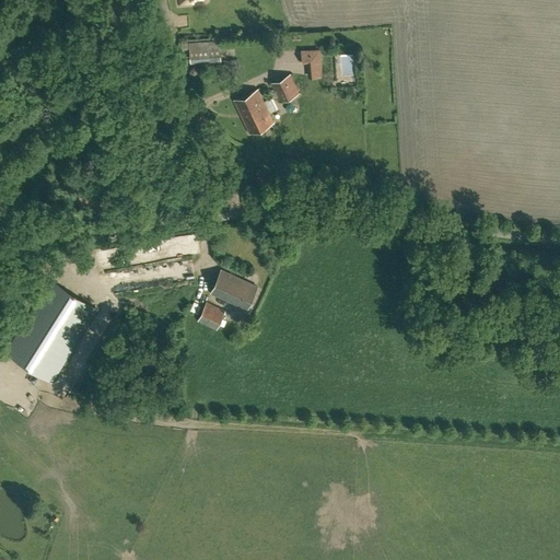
[(220,41),(189,42),(179,43),(179,50),(189,50),(190,63),(222,61),(220,41)]
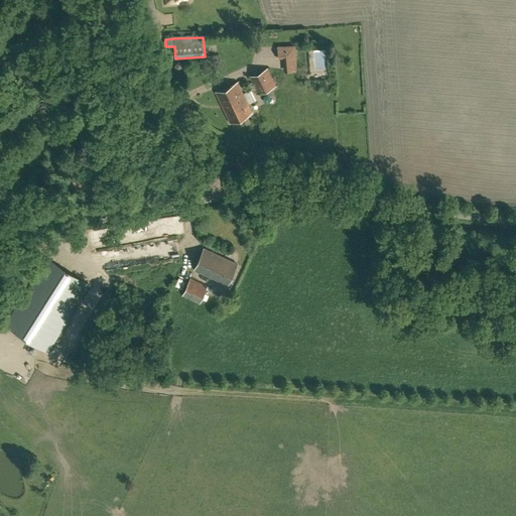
[(297,71),(295,45),(278,45),(279,59),(283,58),(284,71),(297,71)]
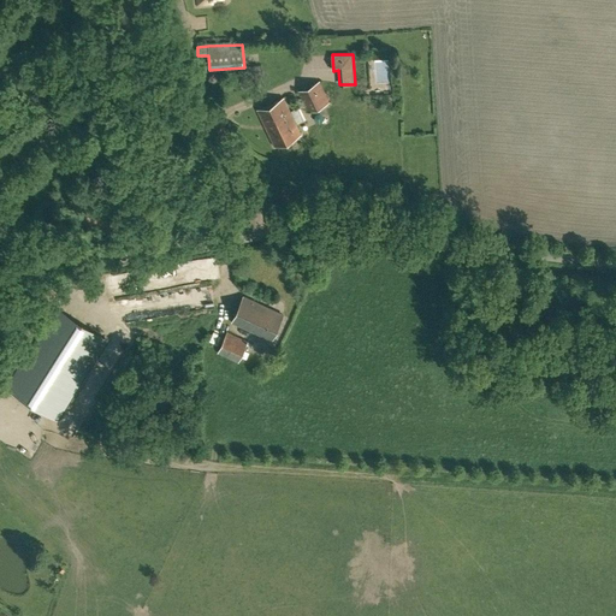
[(329,102),(319,82),(298,92),(308,112),(329,102)]
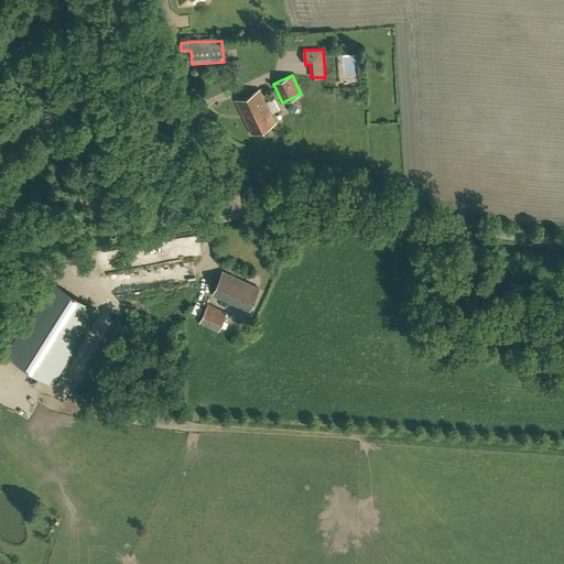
[(275,123),(271,114),(259,90),(236,100),(251,133),(275,123)]
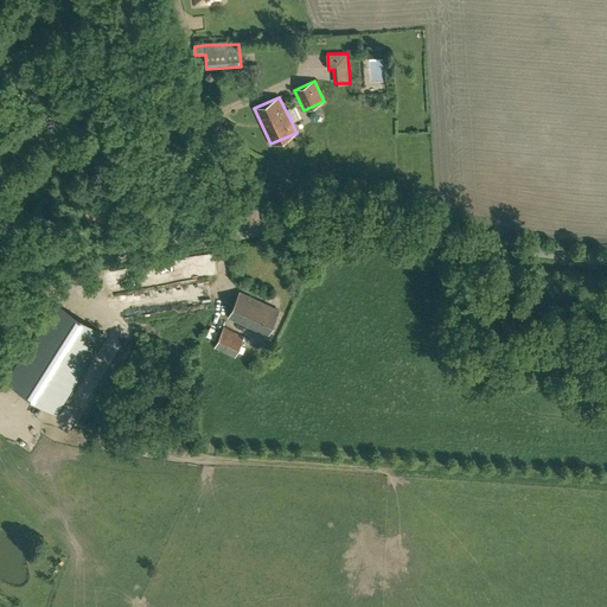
[(280,310),(240,292),(229,317),(268,334),(280,310)]
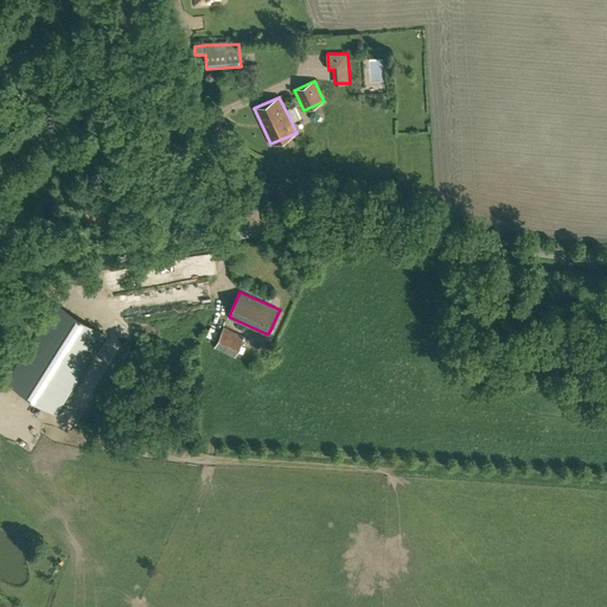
[(57,415),(107,336),(55,302),(5,383),(57,415)]
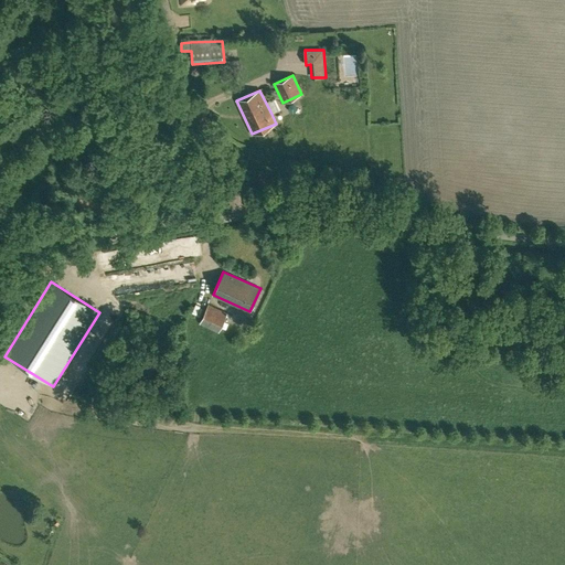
[(227,313),(209,305),(200,323),(219,332),(227,313)]
